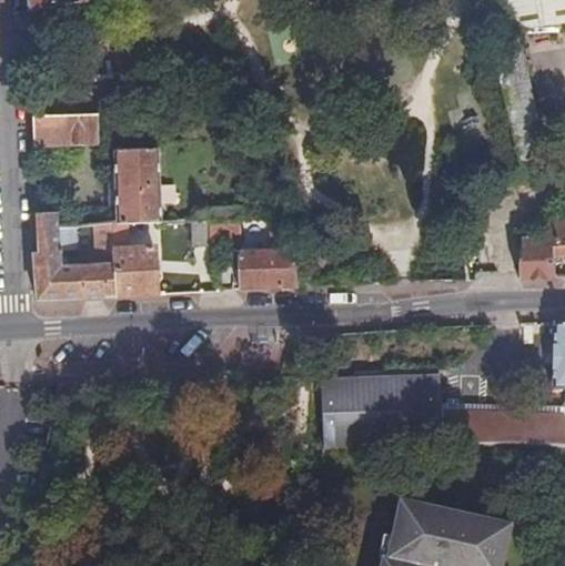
[(488,0),(495,39),(493,40),(501,79),(520,159),(544,153),(542,144),(525,71),(516,36),(507,38),(505,29),(564,19),(564,0),(488,0)]
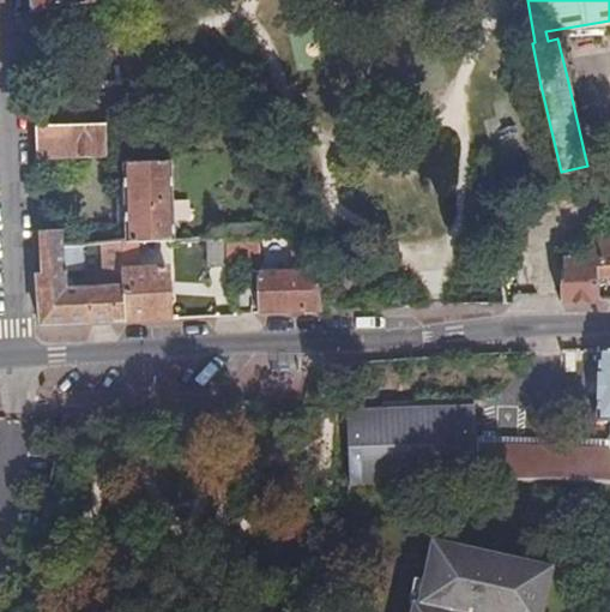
[(115,137),(114,123),(34,124),(35,157),(106,155),(106,138),(115,137)]
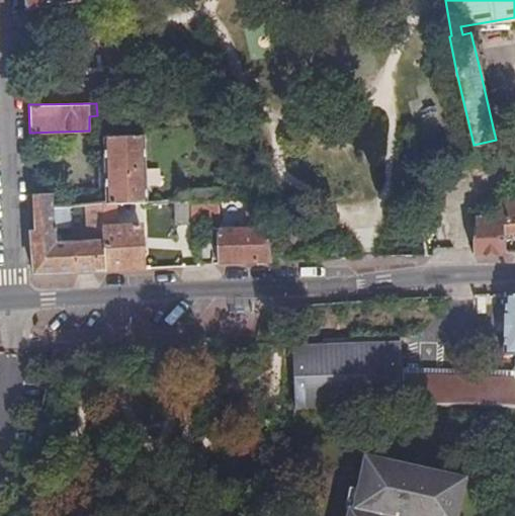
[(114,201),(146,199),(144,135),(103,136),(106,201),(114,201)]
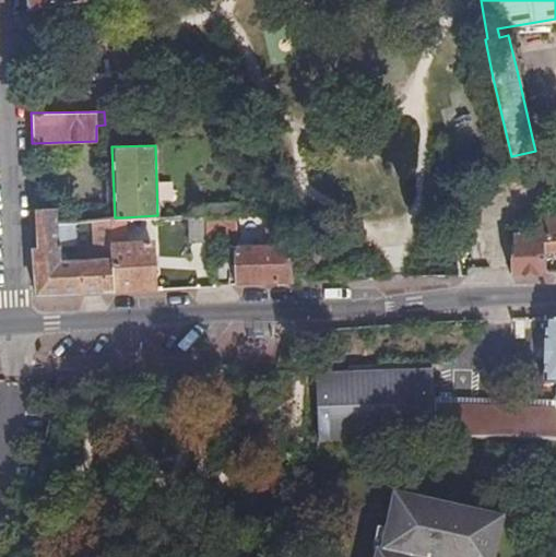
[(60,261),(59,232),(58,221),(57,221),(56,209),(35,211),(37,248),(33,248),(36,295),(87,292),(114,291),(111,258),(95,259),(60,261)]
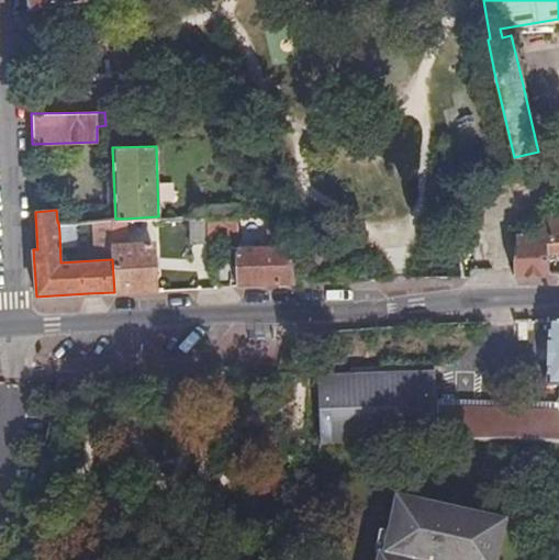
[(558,210),(534,214),(536,233),(514,233),(514,242),(513,273),(547,271),(545,254),(558,252),(558,210)]
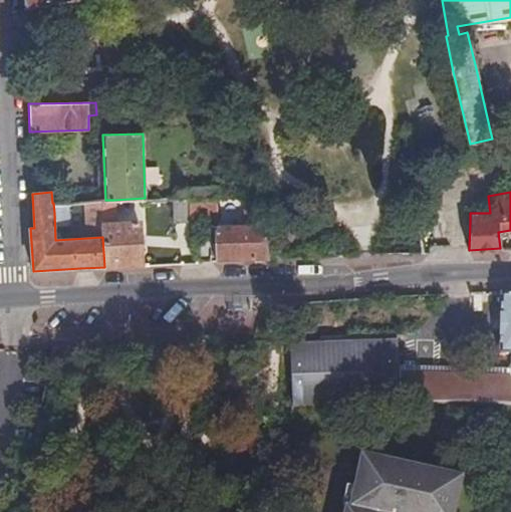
[(188,195),(188,221),(196,220),(198,220),(198,219),(217,218),(216,193),(188,195)]
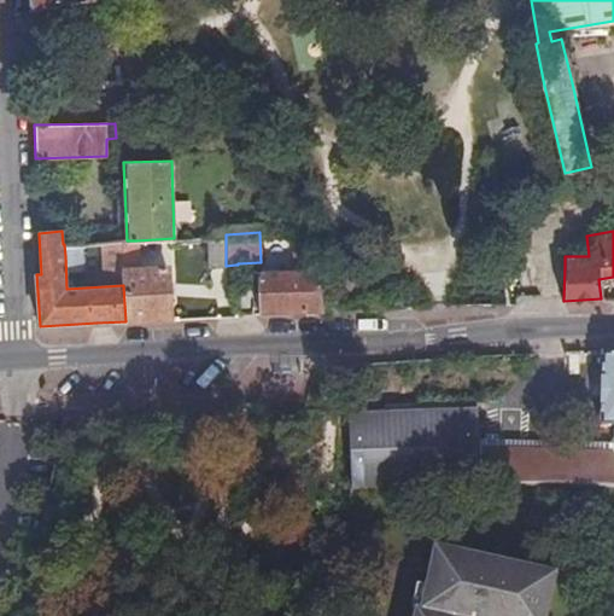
[(226,234),(208,236),(210,266),(226,266),(226,234)]
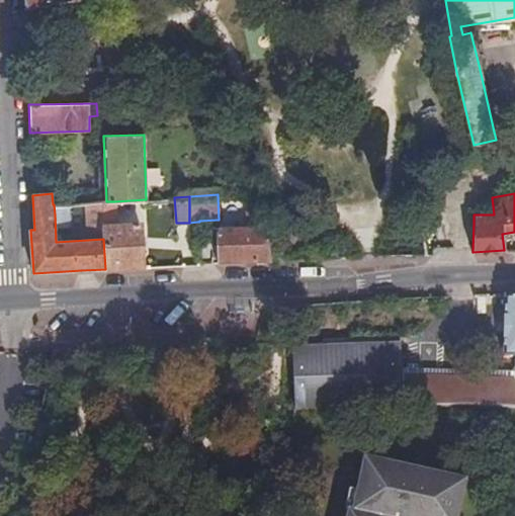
[(86,202),(88,240),(103,239),(101,201),(86,202)]
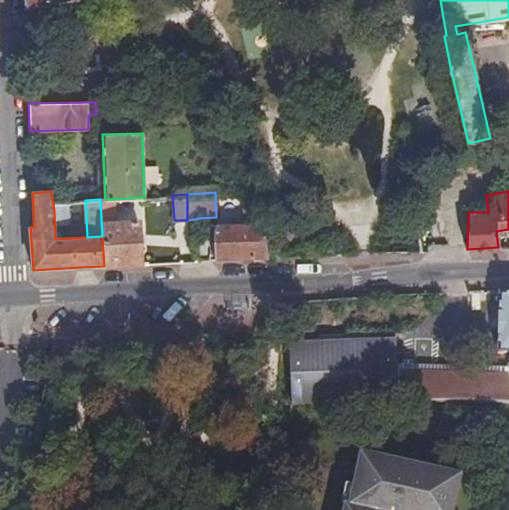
[(100,199),(102,236),(104,266),(141,264),(139,222),(114,223),(113,199),(105,199),(100,199)]
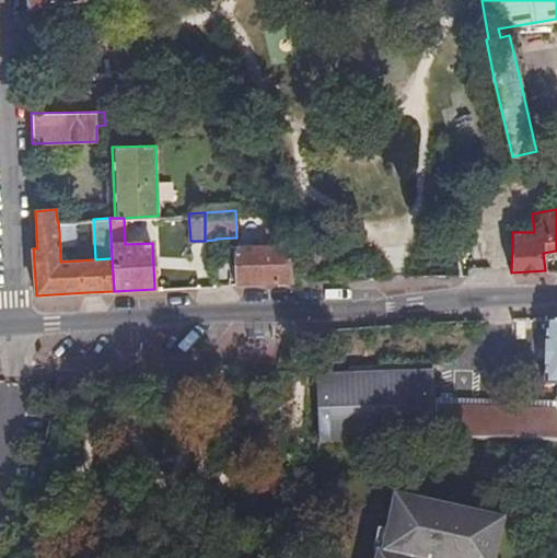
[(58,221),(59,232),(72,231),(71,220),(58,221)]
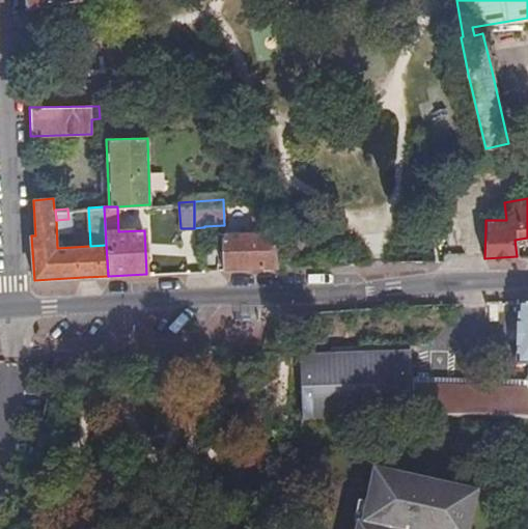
[(278,266),(271,232),(264,233),(222,234),(223,268),(228,268),(251,267),(278,266)]
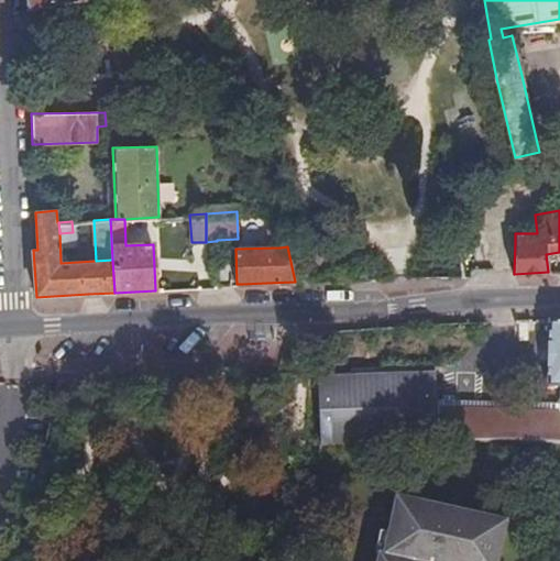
[(559,399),(454,398),(441,398),(435,398),(434,371),(316,375),(317,398),(318,417),(319,429),(319,442),(392,439),(441,438),(453,437),(490,438),(559,438),(559,316),(547,317),(547,384),(559,384),(559,399)]
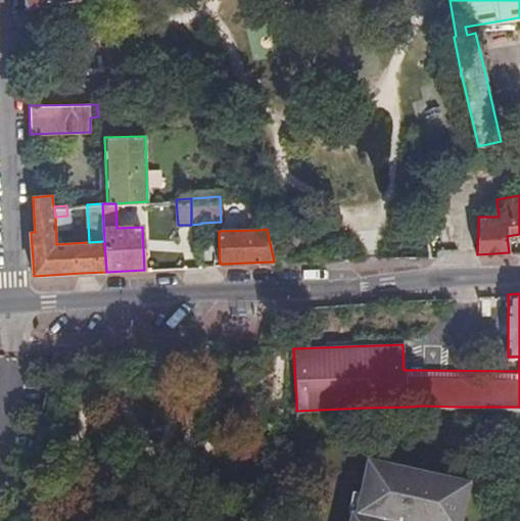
[(457,520),(465,479),(362,459),(357,482),(364,483),(362,492),(356,491),(350,512),(346,511),(344,520),(457,520)]
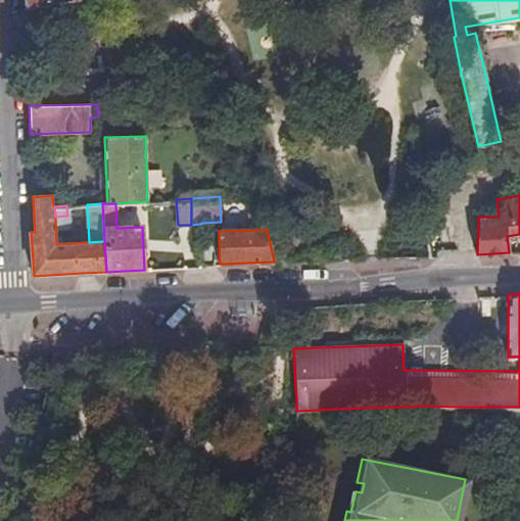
All buildings are outlined.
